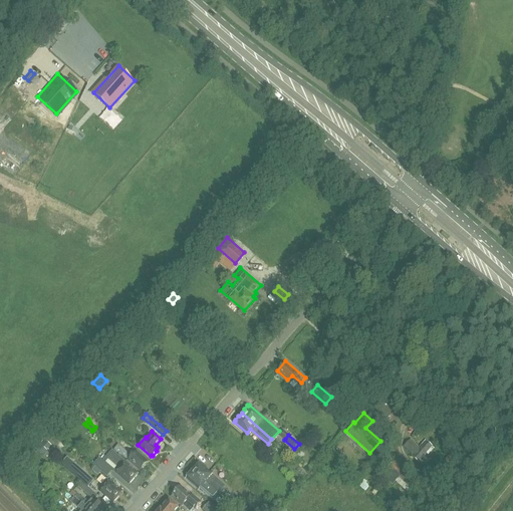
[(411,438),(405,445),(413,454),(412,455),(418,461),(427,451),(428,453),(434,446),(426,440),(420,446),(411,438)]
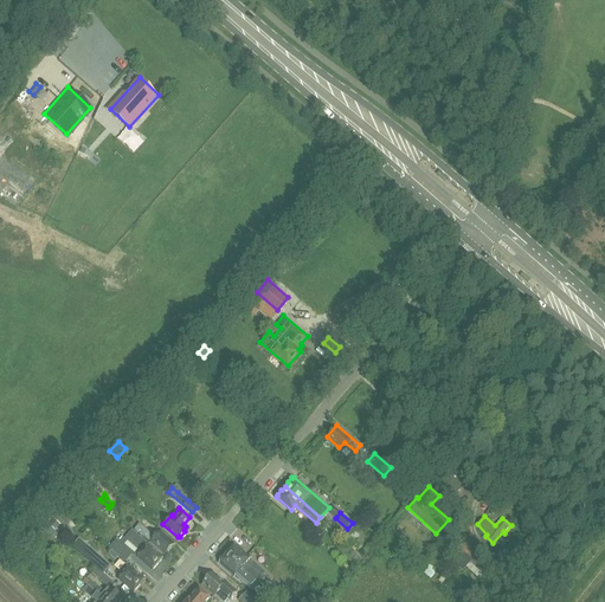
[(50,524),(56,528),(60,522),(56,518),(50,524)]
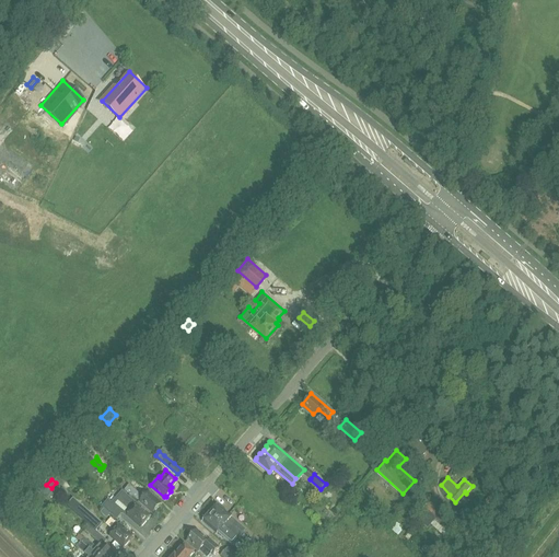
[(43,484),(41,482),(41,480),(38,483),(35,487),(41,491),(47,497),(53,491),(49,489),(44,485),(43,484)]
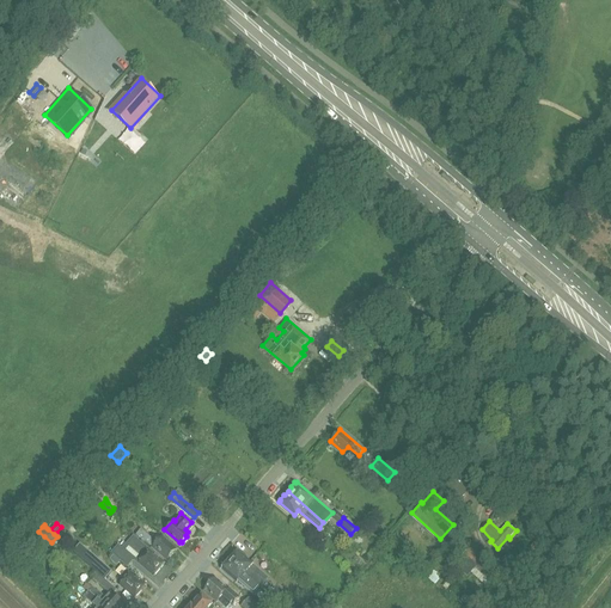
[(156,540),(142,528),(140,526),(135,532),(145,540),(145,539),(166,557),(176,547),(160,534),(156,540)]
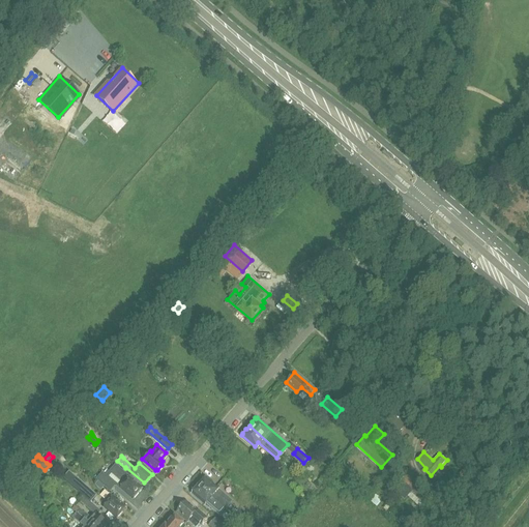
[(141,486),(125,472),(115,463),(106,474),(101,471),(96,477),(109,488),(113,482),(117,482),(133,496),(141,486)]
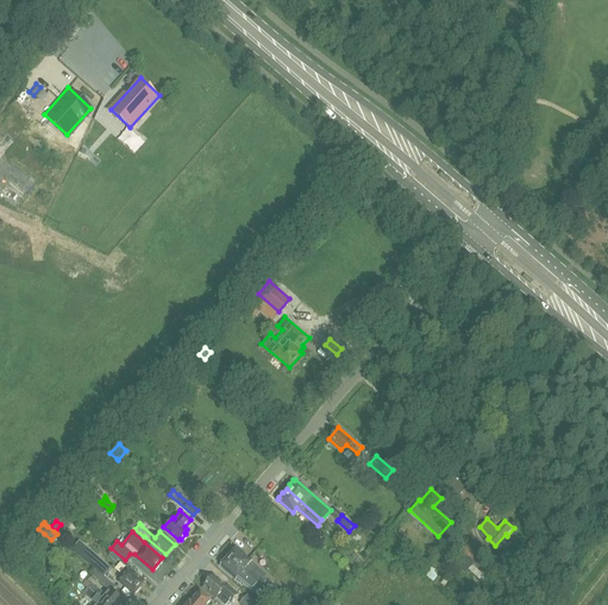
[(525,543),(530,547),(538,536),(533,533),(525,543)]
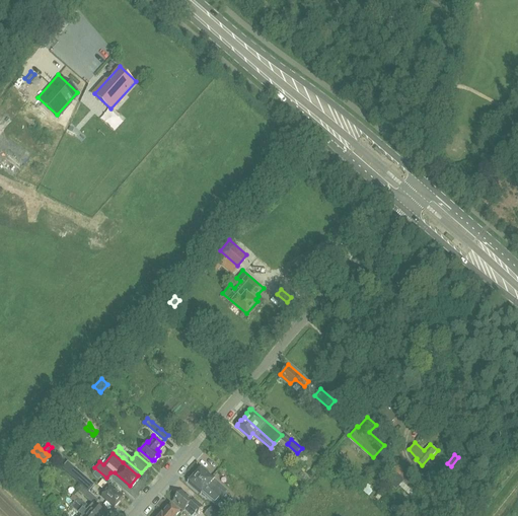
[(68,459),(63,465),(89,489),(94,483),(68,459)]
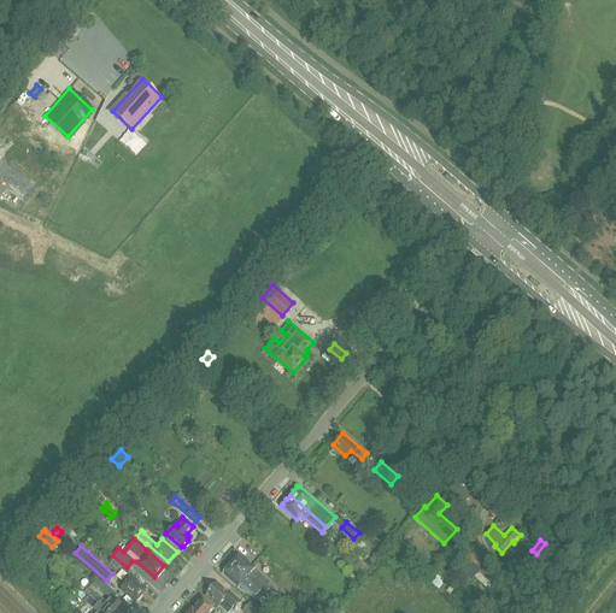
[(504,579),(473,550),(465,559),(470,563),(463,571),(471,579),(479,571),(497,587),(504,579)]
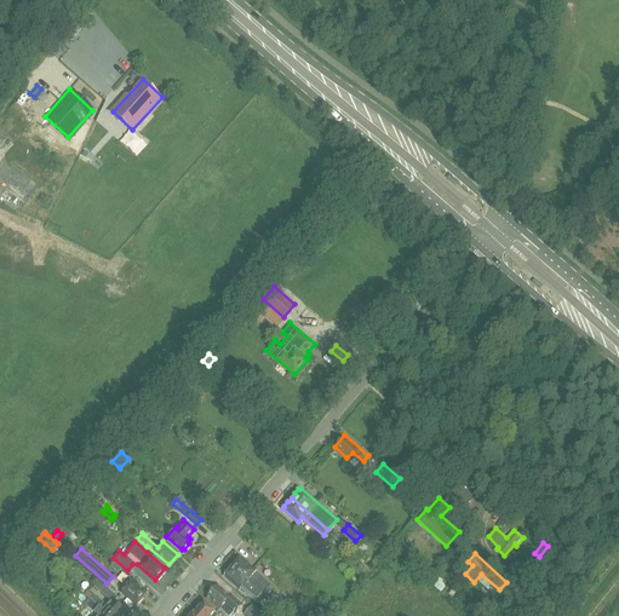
[(269,583),(253,570),(239,557),(231,565),(259,589),(263,592),(269,583)]
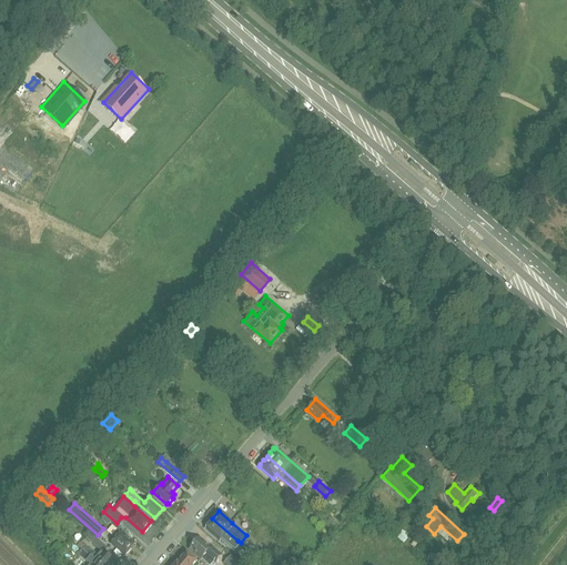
[(232,546),(238,541),(212,518),(205,526),(219,537),(220,536),(232,546)]
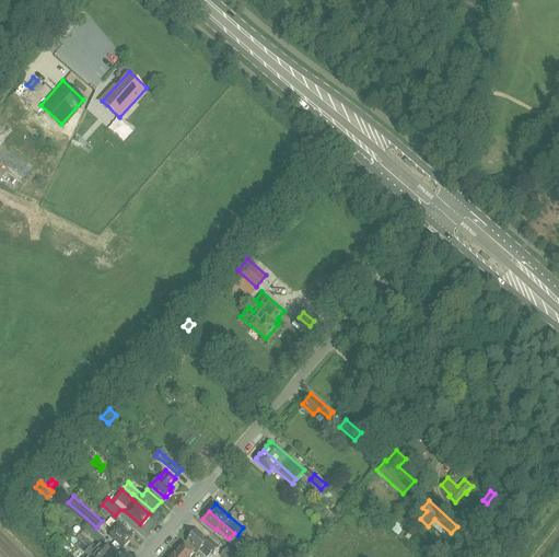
[(123,545),(132,534),(116,519),(111,525),(114,529),(109,533),(123,545)]
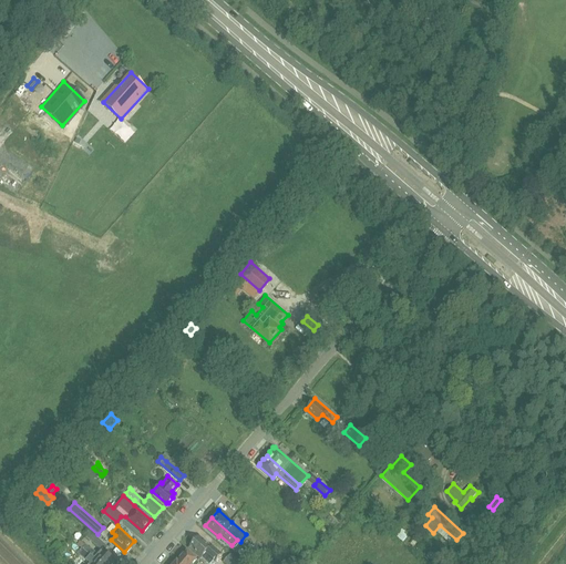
[(89,527),(84,532),(94,541),(98,535),(96,534),(89,527)]
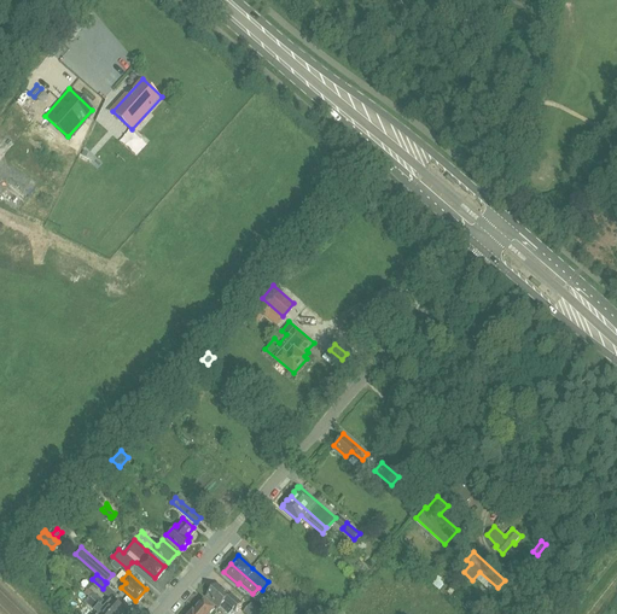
[(217,604),(227,613),(231,607),(233,608),(239,602),(227,591),(227,592),(215,582),(204,594),(217,604)]
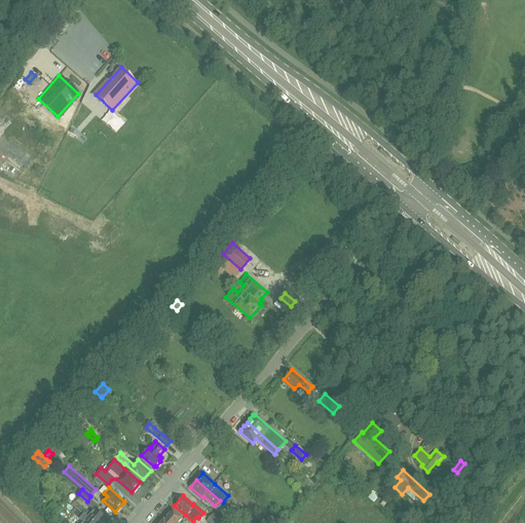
[(96,508),(95,508),(90,513),(87,510),(80,502),(76,507),(95,522),(105,522),(104,522),(108,518),(96,508)]
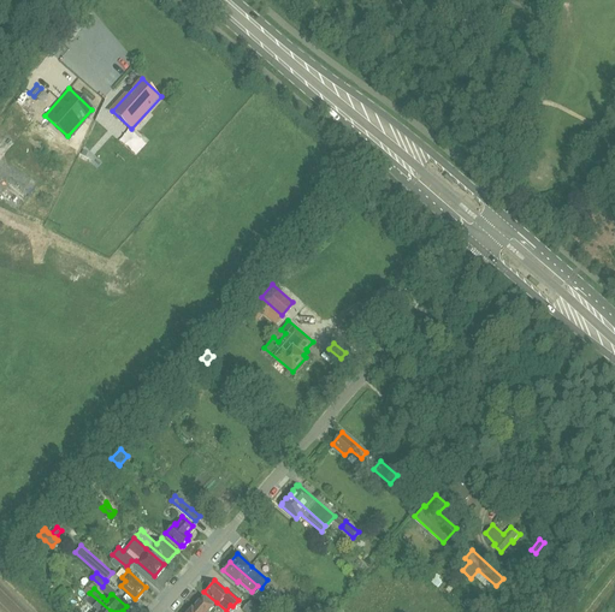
[(111,611),(89,593),(84,599),(98,610),(95,611),(111,611)]
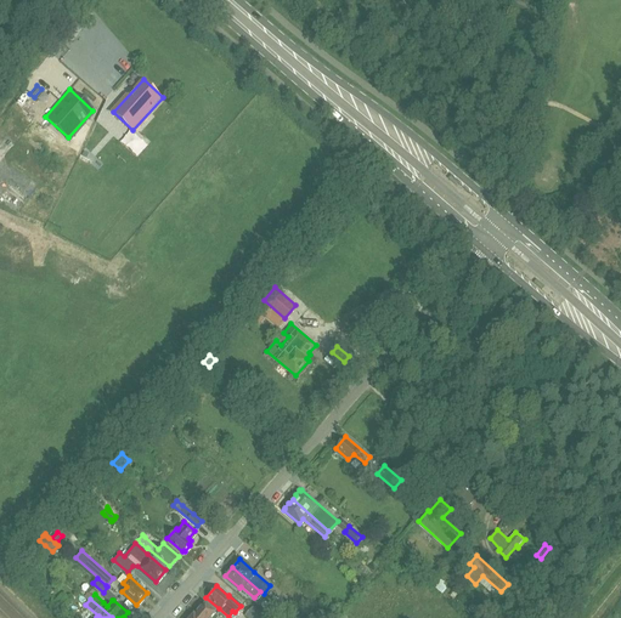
[(212,617),(209,617),(214,611),(203,602),(193,612),(199,617),(212,617)]
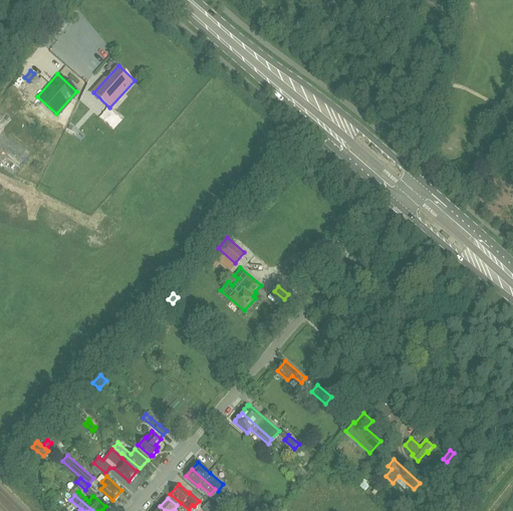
[(205,510),(206,510),(214,503),(208,498),(200,506),(205,510)]
